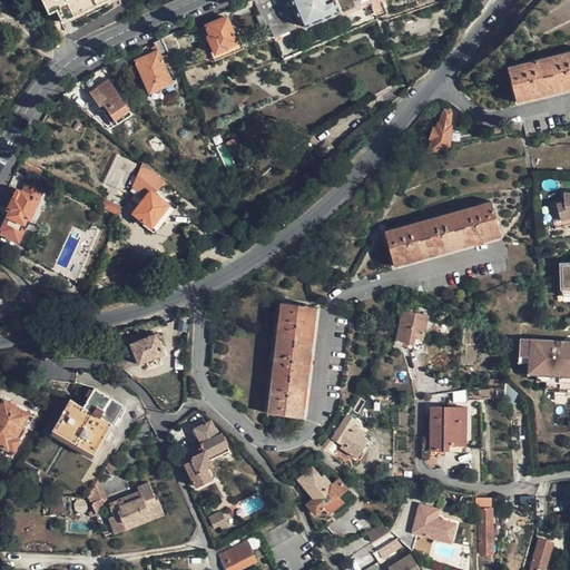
[(55,7),(62,22),(108,0),(41,0),(47,10),(55,7)]
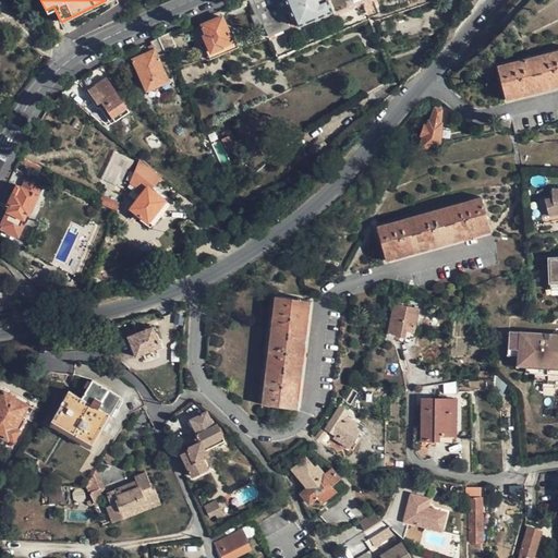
[(116,0),(106,0),(61,22),(62,25),(116,0)]
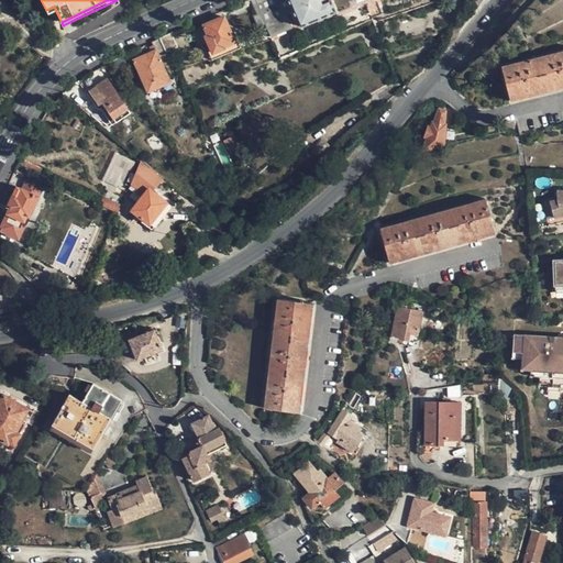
[(254,0),(271,35),(291,28),(287,17),(294,12),(299,25),(301,26),(334,12),(329,0),(254,0)]
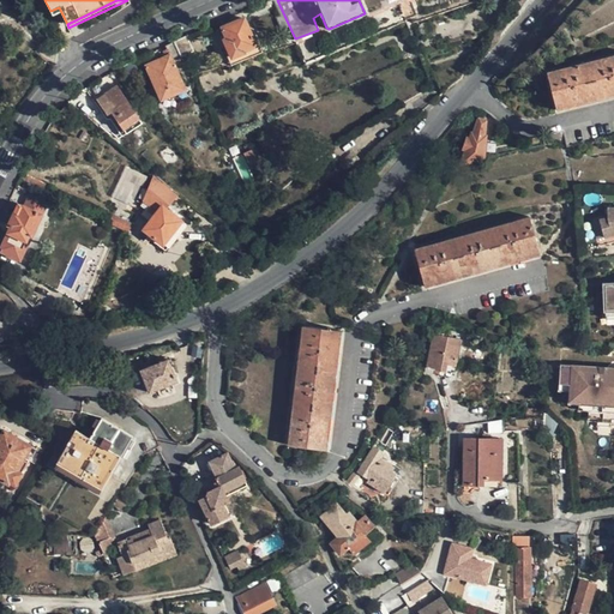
[(59,28),(67,24),(59,7),(50,11),(59,28)]
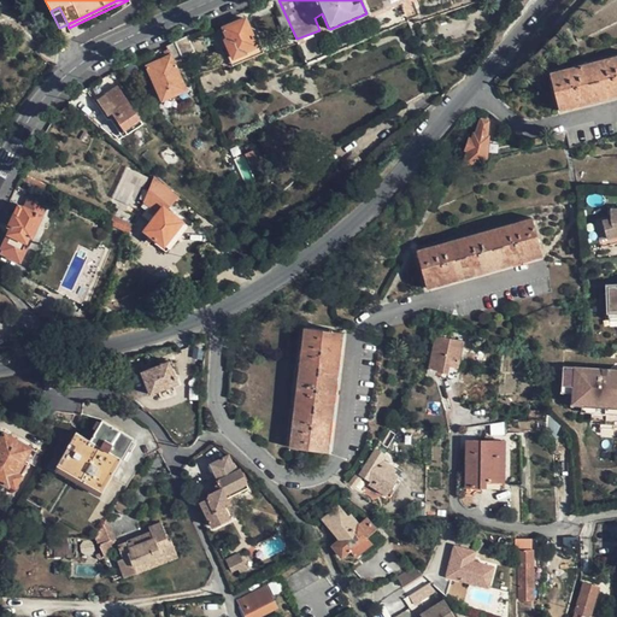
[(225,40),(234,57),(245,52),(245,51),(256,45),(245,19),(224,28),(228,40),(225,40)]
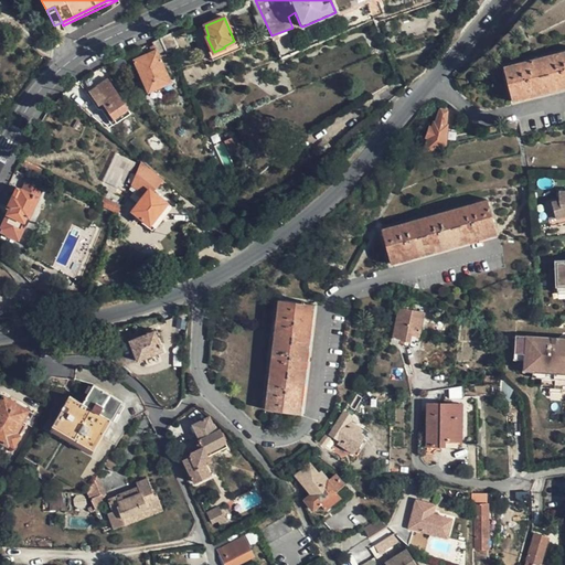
[(385,24),(385,27),(386,29),(387,31),(391,31),(393,31),(395,29),(395,27),(395,24),(394,22),(392,21),(390,21),(387,22),(385,24)]
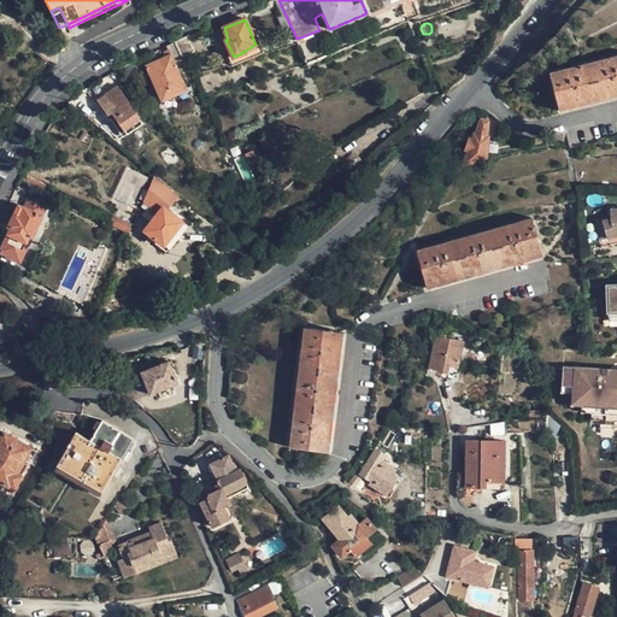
[(187,37),(175,43),(182,57),(194,52),(187,37)]
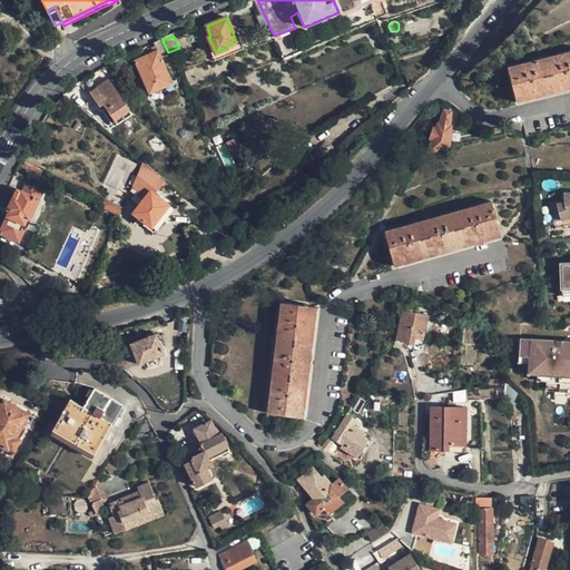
[(156,42),(154,43),(155,47),(151,48),(155,53),(136,61),(150,92),(172,82),(160,58),(169,55),(168,52),(161,40),(156,42)]
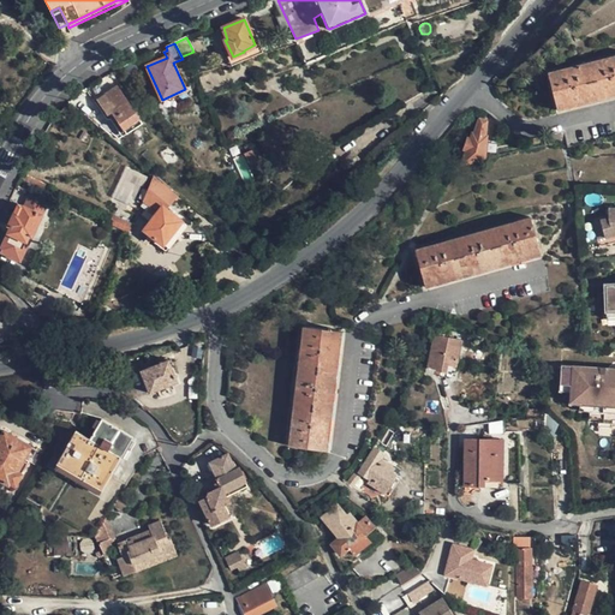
[(260,43),(255,45),(244,51),(244,52),(233,57),(230,59),(232,65),(263,53),(260,43)]
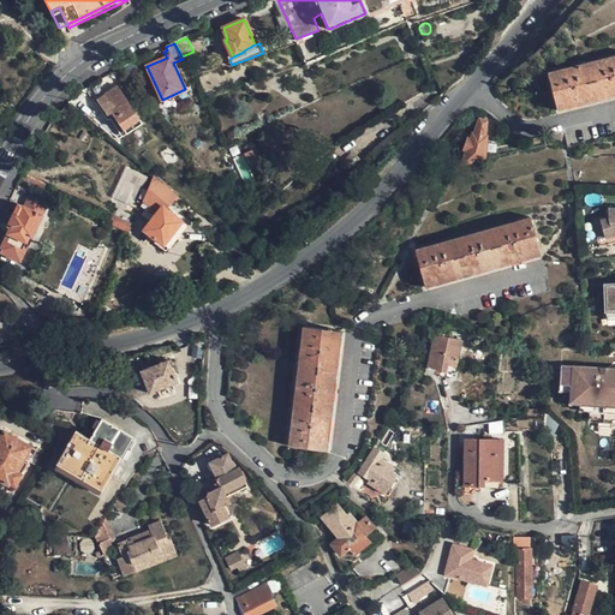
[(614,55),(548,72),(557,111),(614,95),(614,55)]
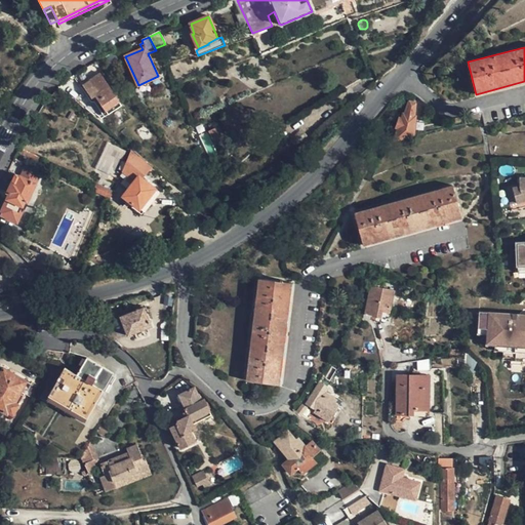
[(116,51),(103,57),(107,65),(119,58),(116,51)]
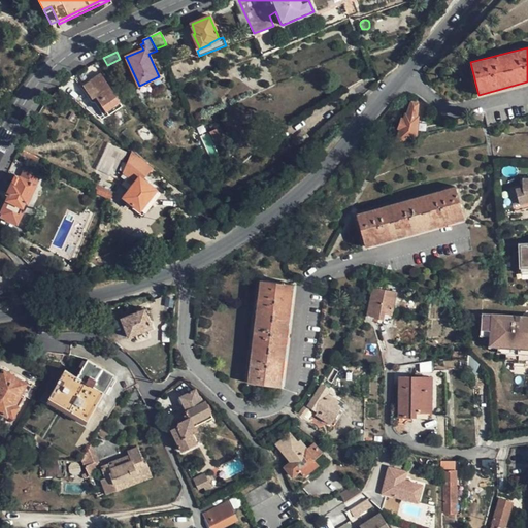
[(100,74),(84,85),(93,98),(96,96),(106,111),(120,103),(100,74)]
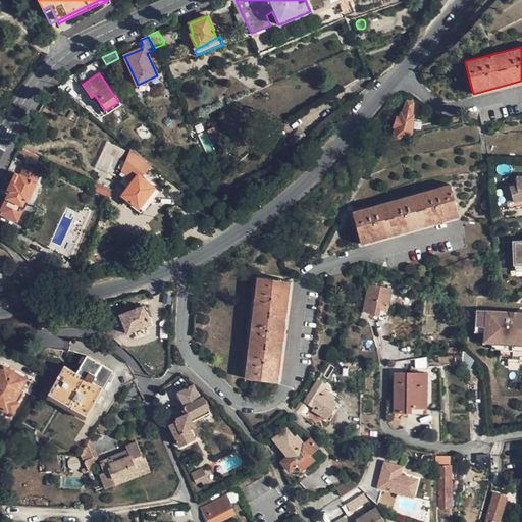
[(393,139),(394,138),(402,136),(410,134),(412,103),(406,101),(400,119),(397,118),(394,126),(397,126),(393,139)]
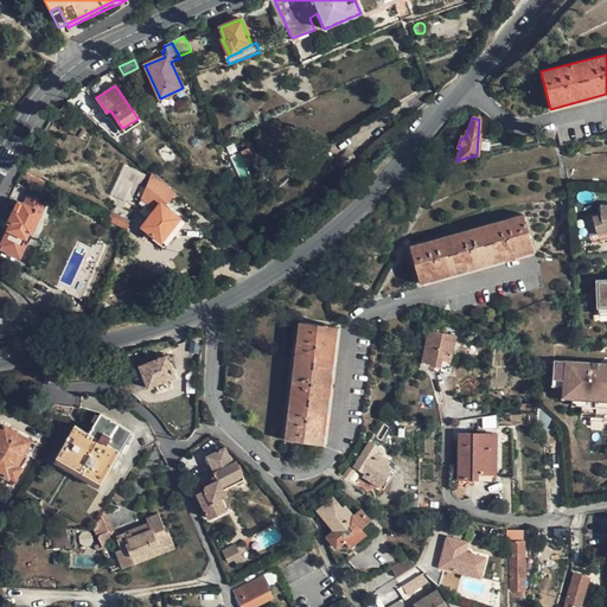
[(470,166),(467,158),(458,160),(459,164),(458,164),(459,170),(470,166)]
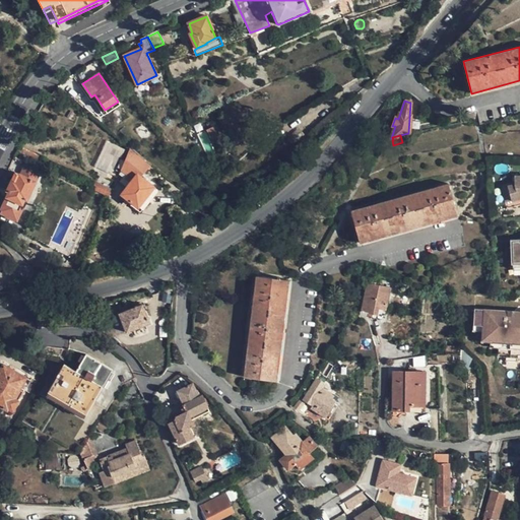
[(18,146),(16,150),(36,159),(38,155),(20,147),(18,146)]
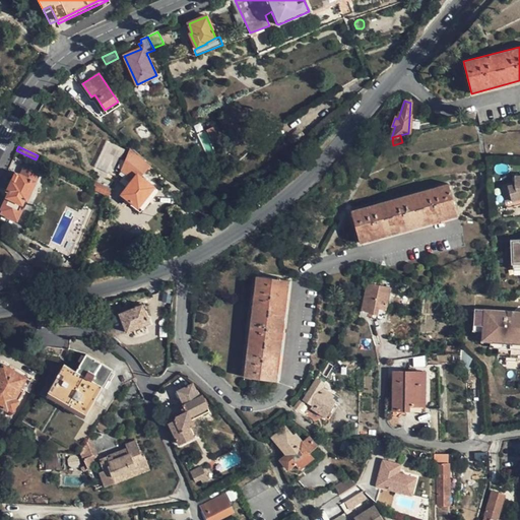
[(140,178),(150,166),(131,150),(122,170),(134,179),(122,194),(142,209),(157,190),(140,178)]
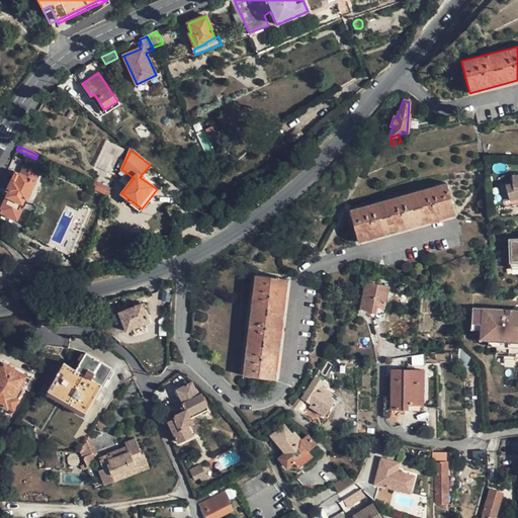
[(7,192),(8,192),(0,209),(0,211),(16,221),(39,172),(25,166),(20,176),(19,175),(15,182),(11,181),(7,192)]
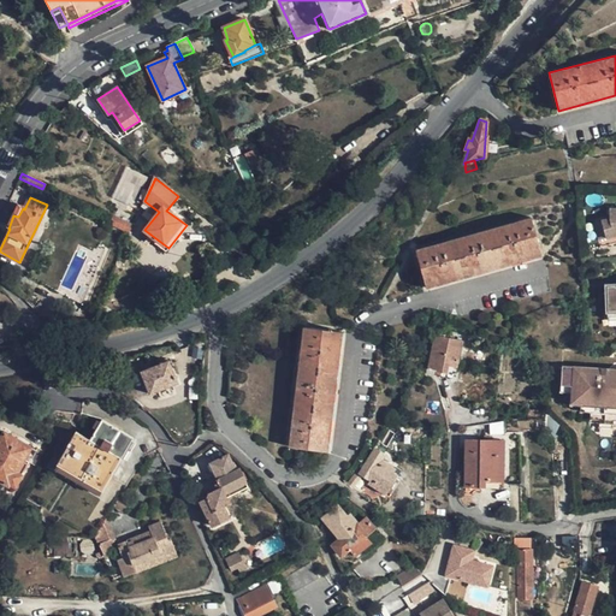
[(610,219),(600,221),(605,238),(598,241),(600,247),(615,242),(615,208),(610,209),(610,219)]
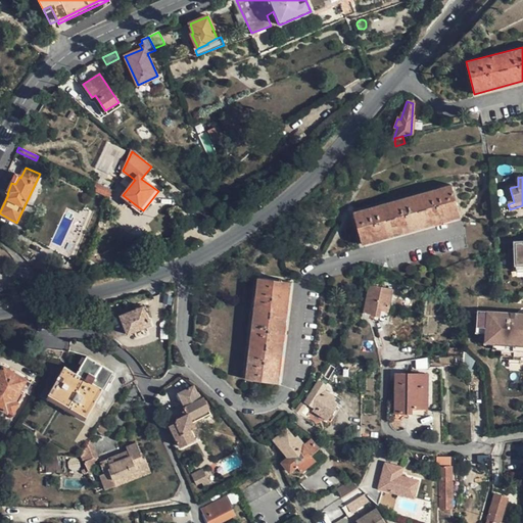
[(109,198),(112,191),(96,183),(93,190),(109,198)]
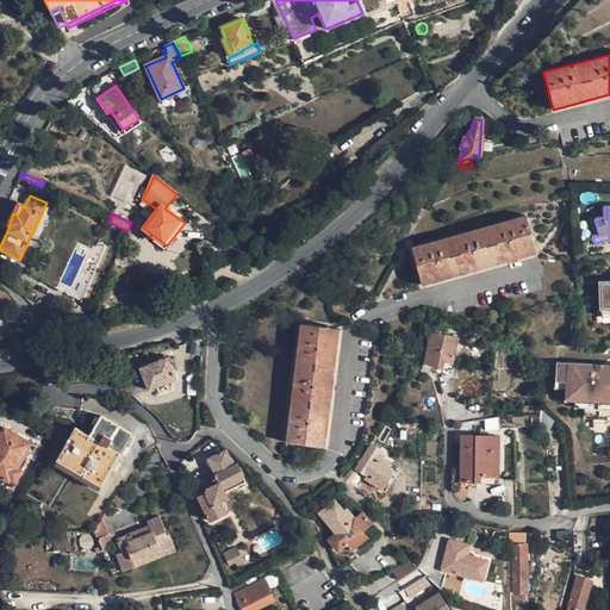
[(526,215),(411,248),(422,286),(536,253),(526,215)]
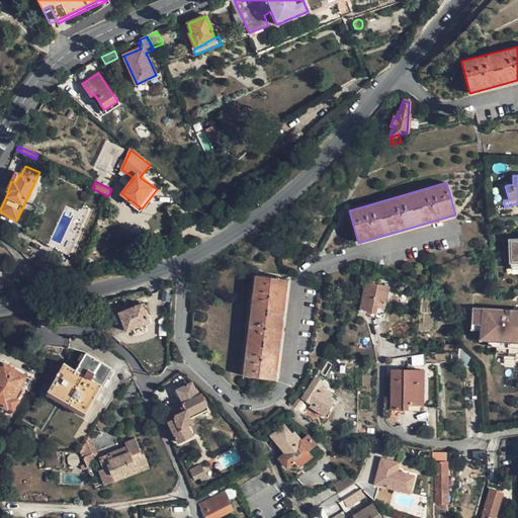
[(499,188),(503,202),(509,200),(505,186),(499,188)]
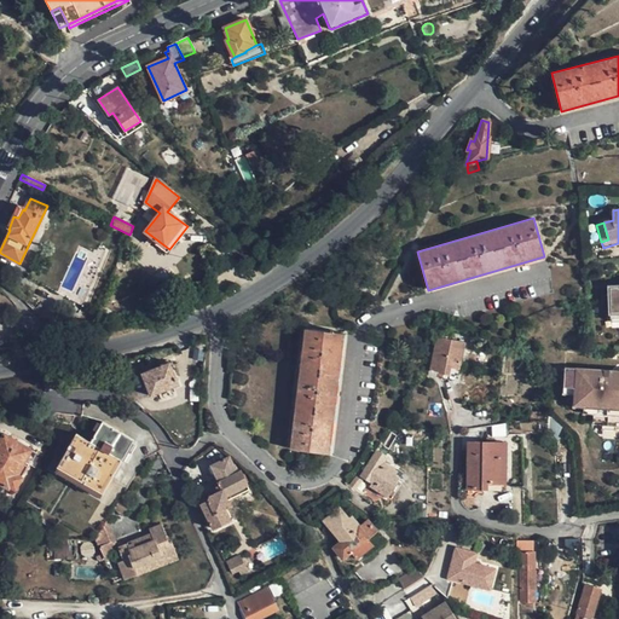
[(618,287),(608,288),(609,317),(618,316),(618,287)]
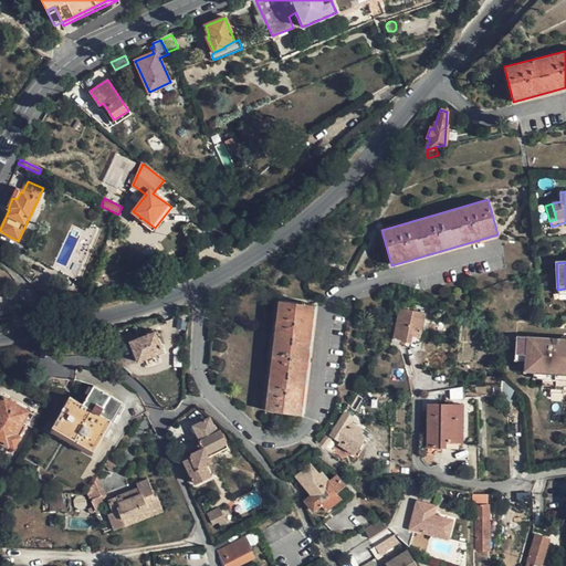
[(314,305),(279,301),(265,410),(301,415),(314,305)]
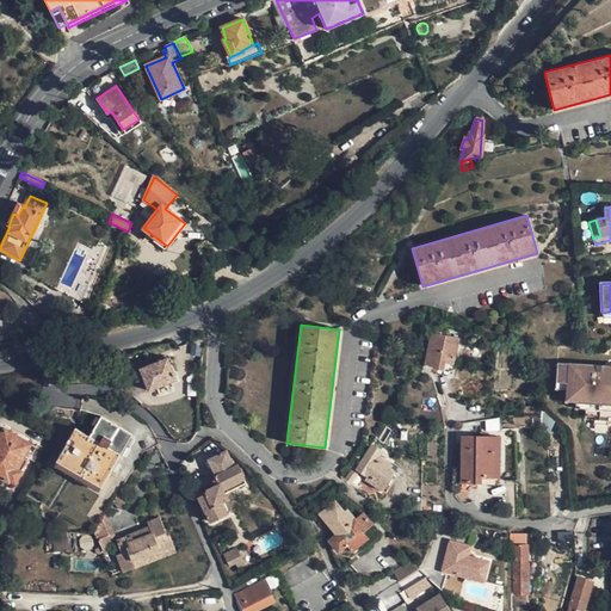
[(446,358),(454,359),(458,339),(431,333),(425,366),(444,370),(443,374),(450,376),(452,365),(445,364),(446,358)]
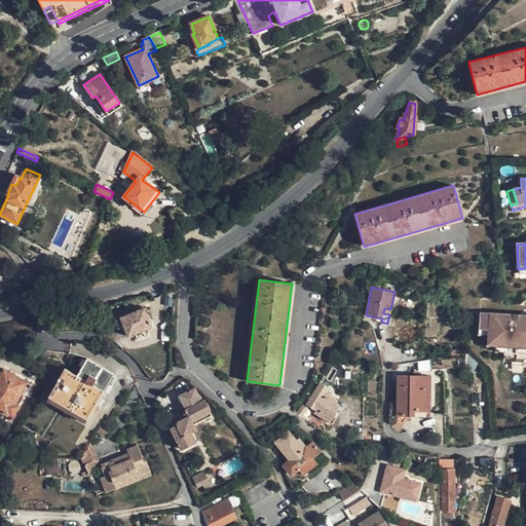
[(144,308),(120,317),(127,336),(151,327),(144,308)]
